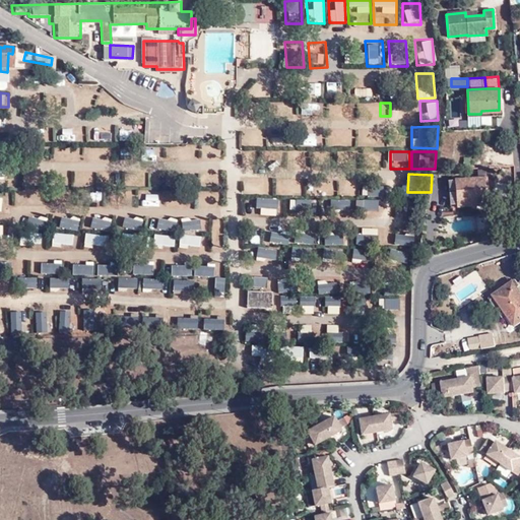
[(298,192),(297,179),(282,180),(282,193),(298,192)]
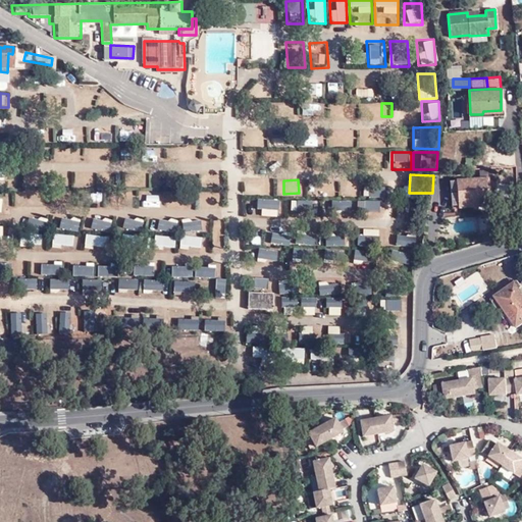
[(387,197),(388,180),(369,180),(369,197),(387,197)]
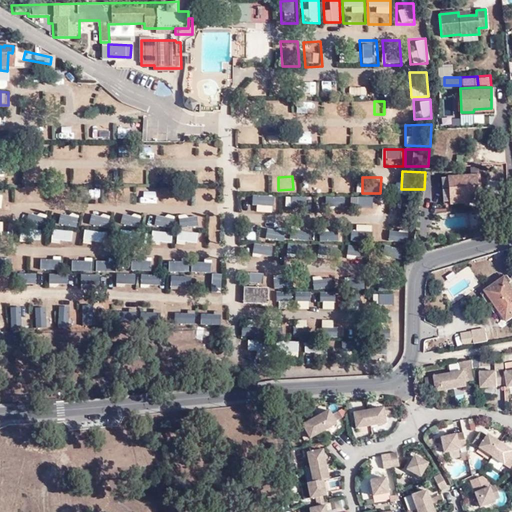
[(448,210),(480,208),(477,184),(446,186),(448,210)]
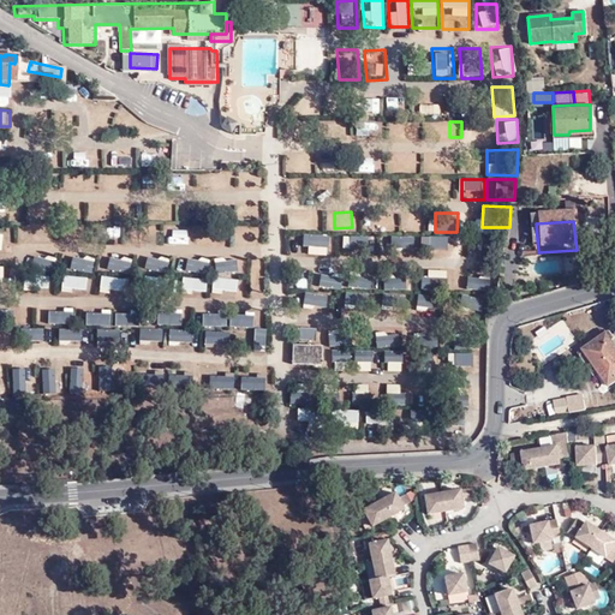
[(538,252),(536,224),(527,224),(530,257),(577,255),(577,250),(538,252)]
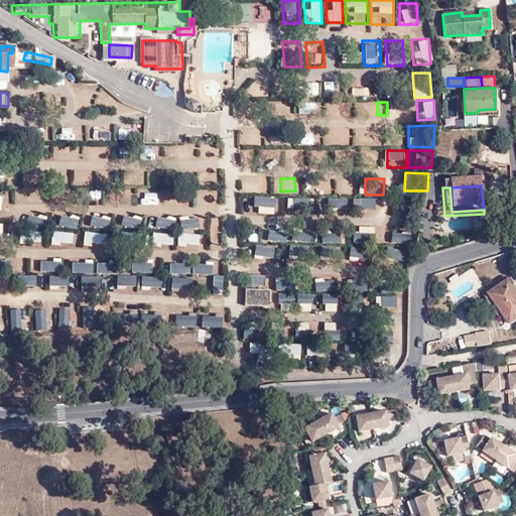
[(279,214),(279,198),(251,198),(251,214),(279,214)]
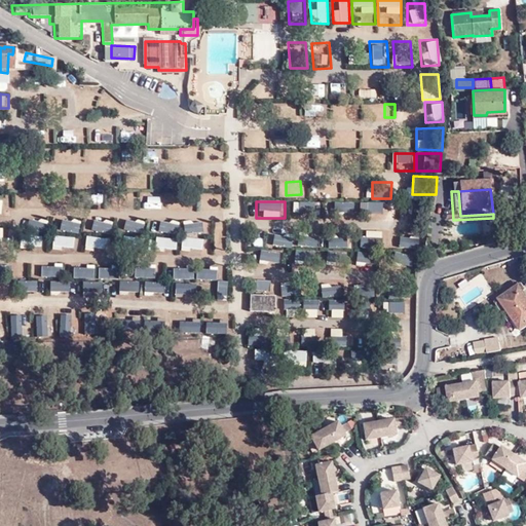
[(322,218),(322,201),(293,201),(293,218),(322,218)]
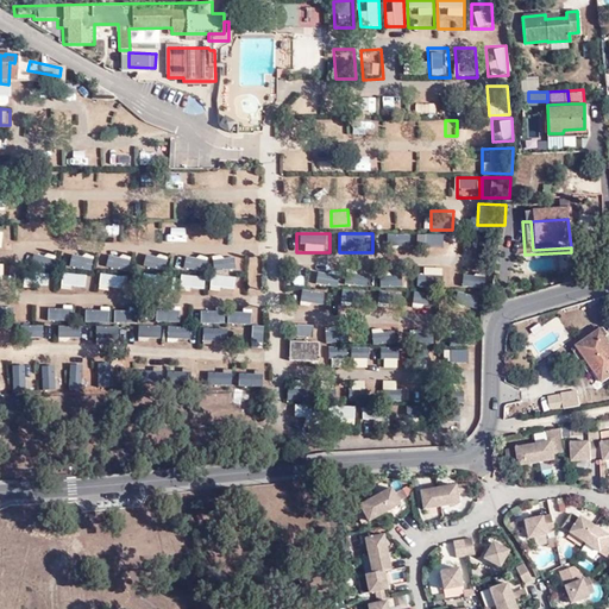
[(415,252),(414,233),(383,233),(383,252),(415,252)]
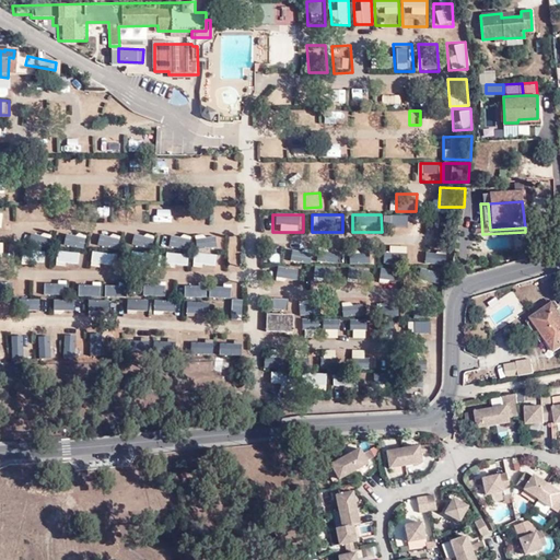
[(413,232),(415,216),(387,216),(387,232),(413,232)]
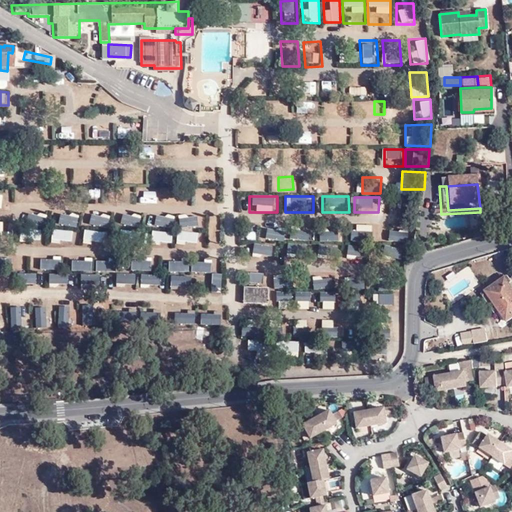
[(109,211),(86,212),(86,226),(105,225),(110,225),(109,211)]
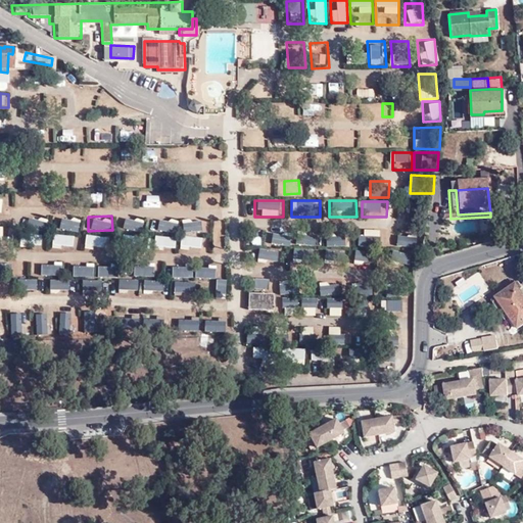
[(45,217),(20,217),(21,232),(41,231),(46,231),(45,217)]
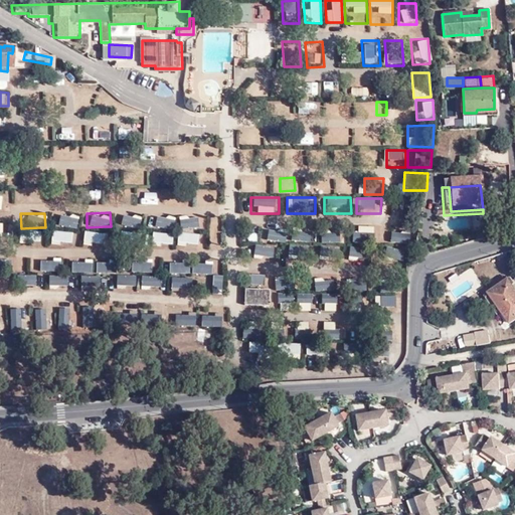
[(78,213),(55,213),(55,227),(75,227),(78,226),(78,213)]
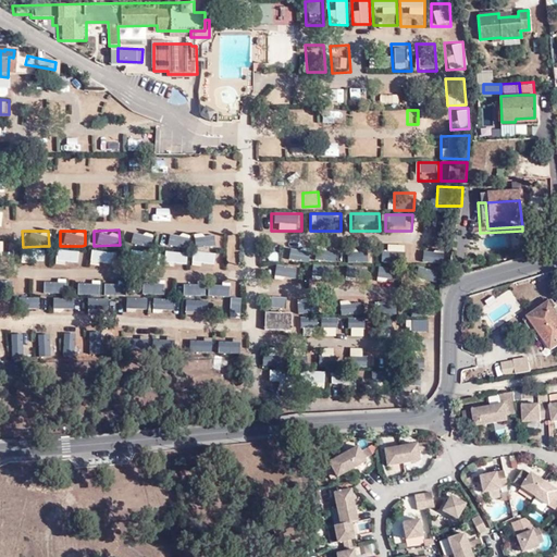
[(157,232),(132,233),(132,248),(153,248),(158,247),(157,232)]
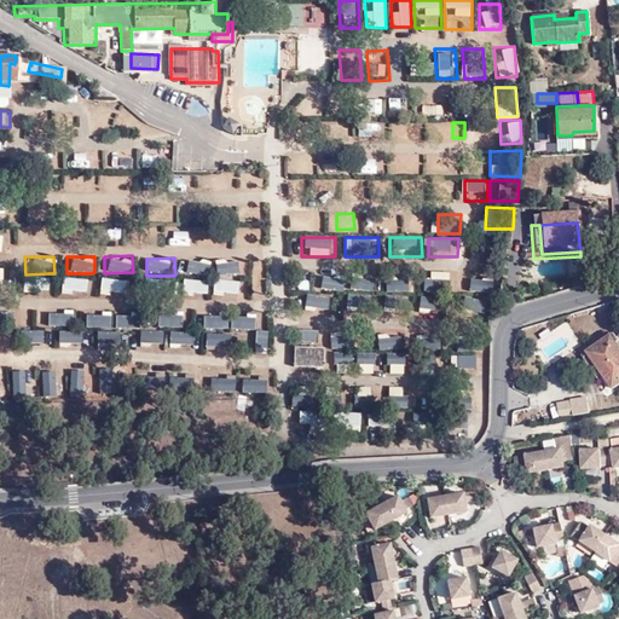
[(212,259),(183,260),(183,277),(207,276),(213,276),(212,259)]
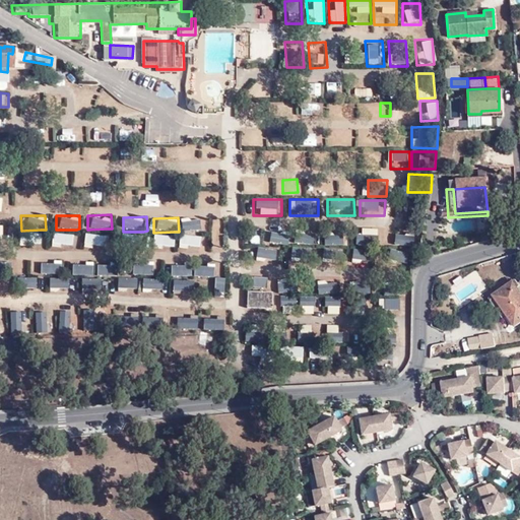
[(206,217),(183,218),(183,233),(203,232),(207,232),(206,217)]
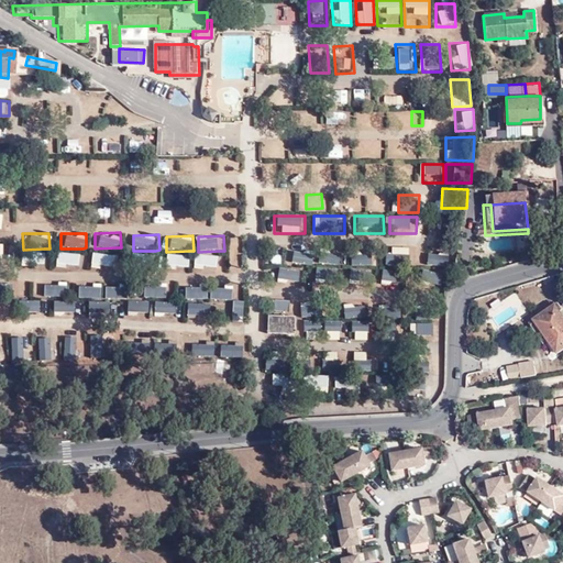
[(316,265),(315,245),(289,245),(289,265),(316,265)]
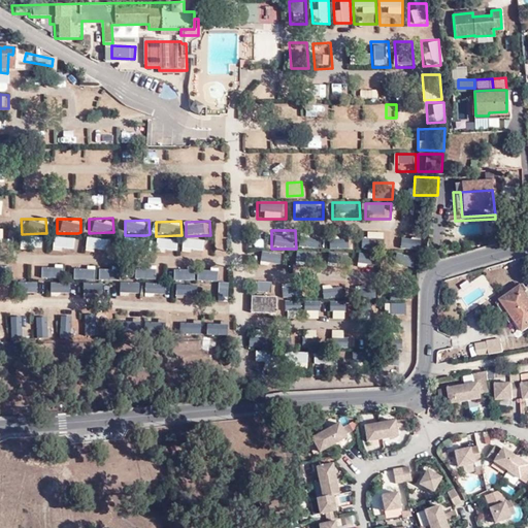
[(324,249),(323,230),(299,230),(299,248),(324,249)]
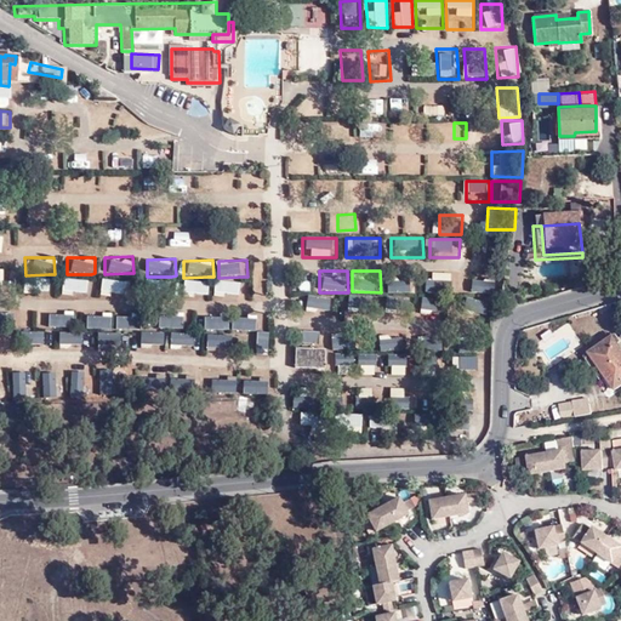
[(417,294),(416,273),(388,273),(387,294),(417,294)]
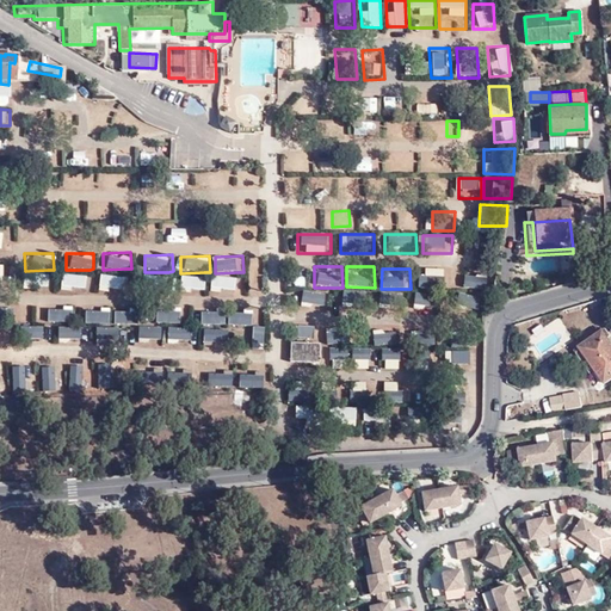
[(450,290),(450,269),(417,269),(417,289),(450,290)]
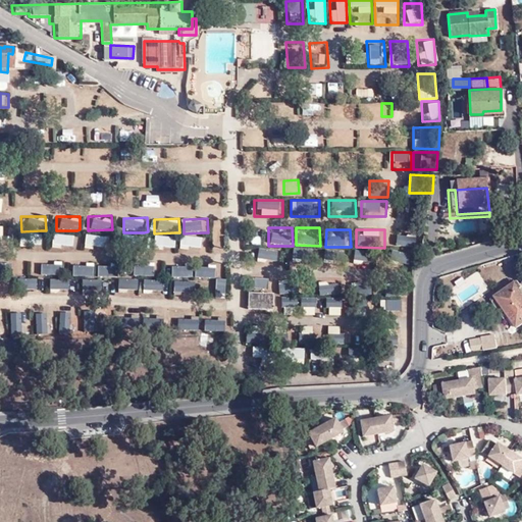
[(419,249),(421,231),(395,230),(395,248),(419,249)]
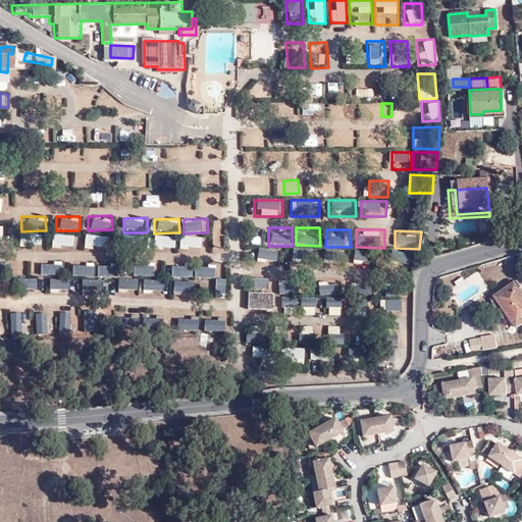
[(44,233),(19,235),(20,249),(40,249),(45,249),(44,233)]
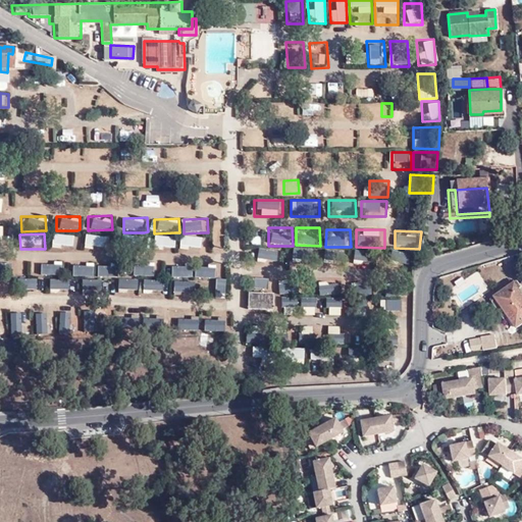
[(109,233),(85,235),(85,249),(105,249),(110,248),(109,233)]
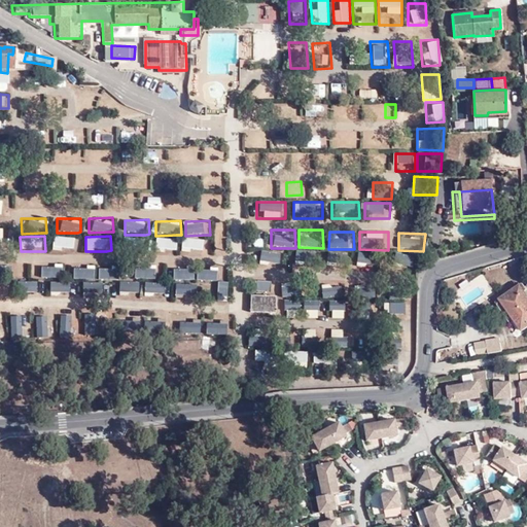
[(77,237),(53,237),(54,251),(73,251),(78,251),(77,237)]
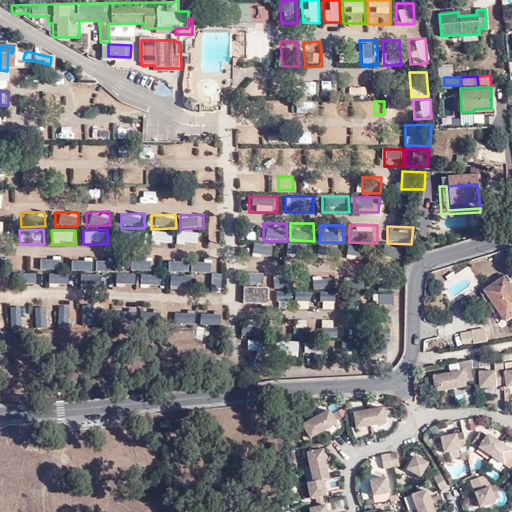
[(144,231),(121,231),(121,245),(140,245),(145,245),(144,231)]
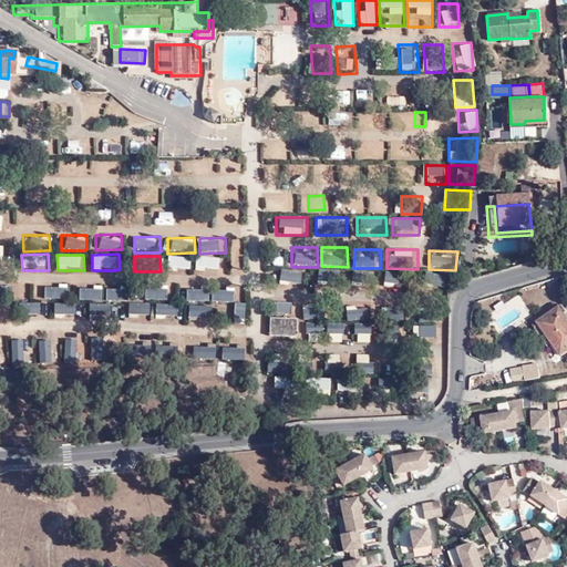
[(192,256),(166,257),(166,272),(188,271),(193,271),(192,256)]
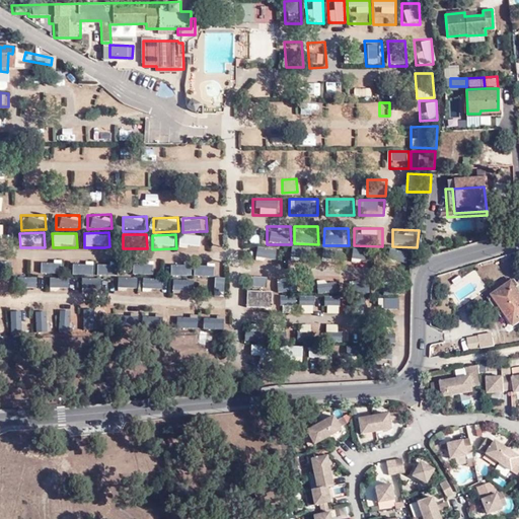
[(204,234),(180,234),(180,249),(200,248),(205,248),(204,234)]
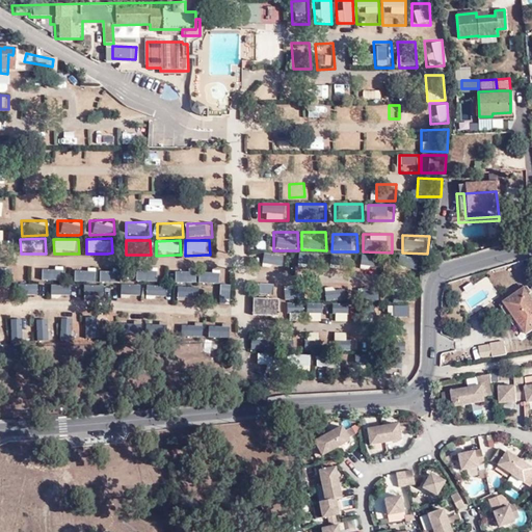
[(286,271),(285,254),(248,254),(248,271),(286,271)]
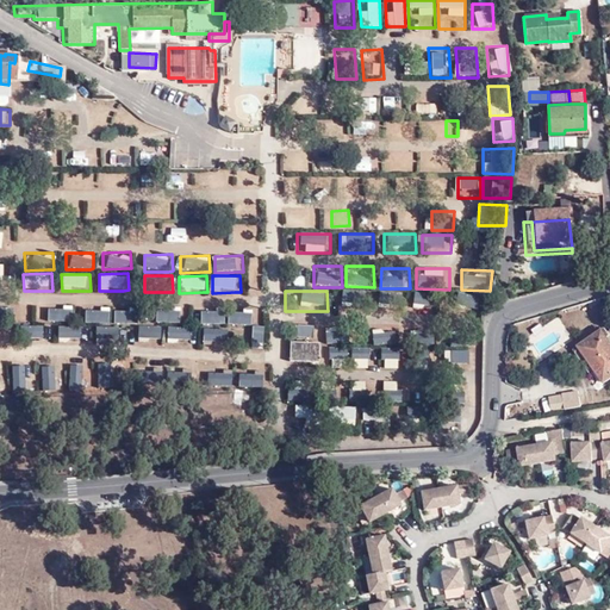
[(406,313),(406,292),(377,291),(377,313),(406,313)]
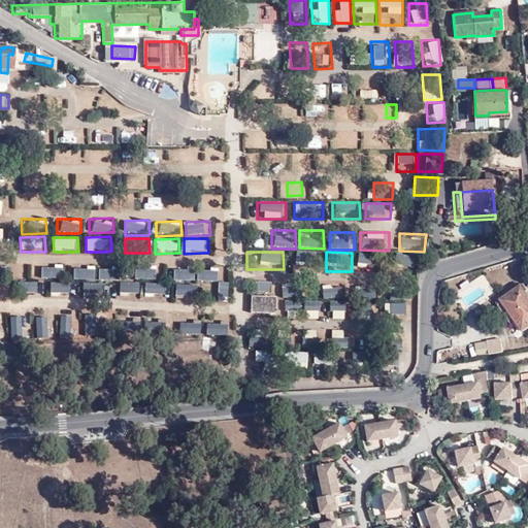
[(321,270),(319,253),(295,253),(295,270),(321,270)]
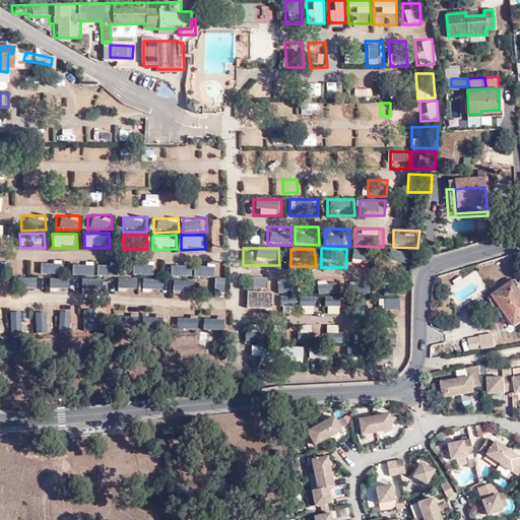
[(373,267),(372,249),(348,249),(348,267),(373,267)]
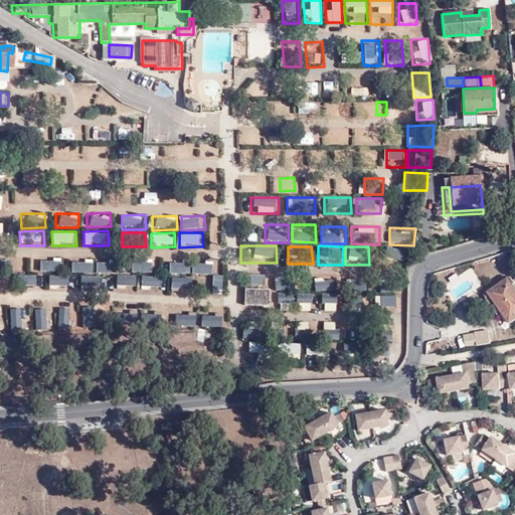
[(405,266),(419,247),(371,246),(371,266),(405,266)]
